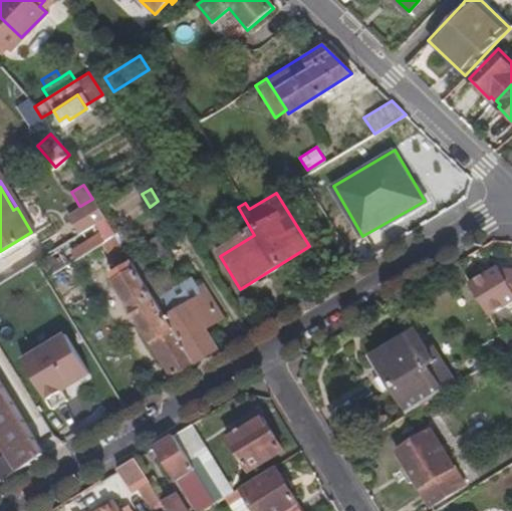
[(100,213),(92,199),(80,206),(79,206),(65,215),(74,229),(100,213)]
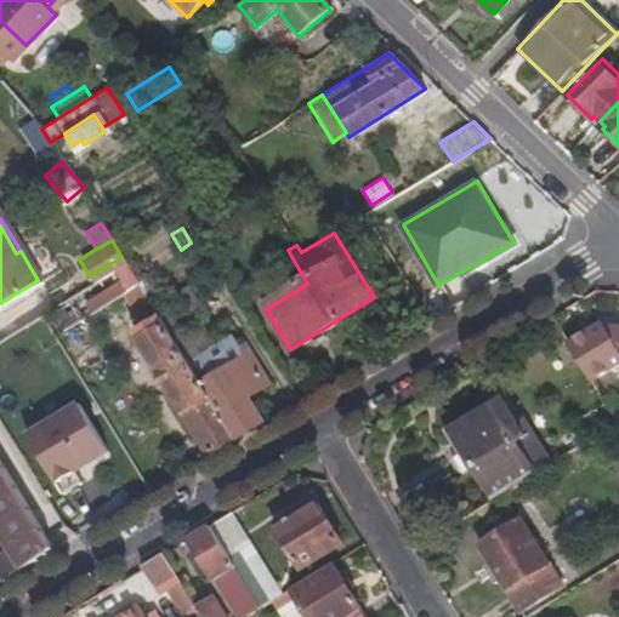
[(111,269),(124,261),(121,257),(90,276),(94,280),(111,269)]
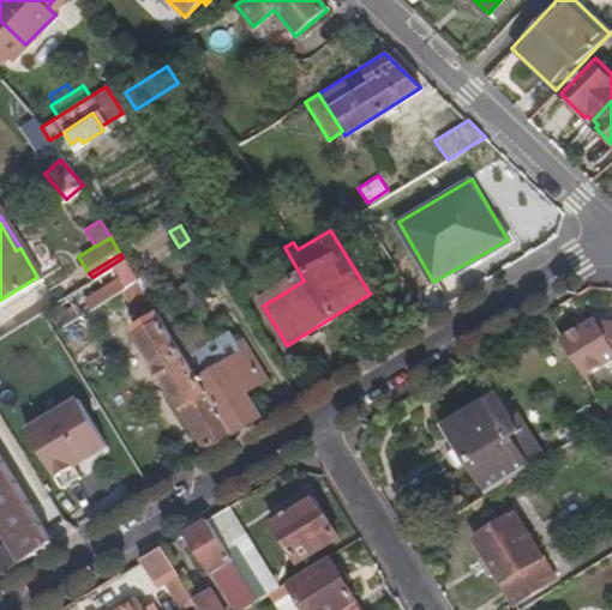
[(136,279),(123,258),(109,266),(115,276),(79,296),(87,308),(129,283),(135,294),(127,297),(142,320),(147,328),(135,337),(205,450),(232,433),(186,360),(156,312),(136,279)]
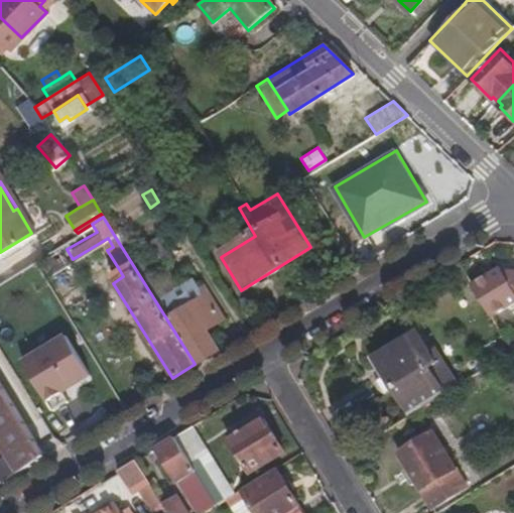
[(114,235),(131,262),(139,256),(143,254),(126,227),(114,235)]
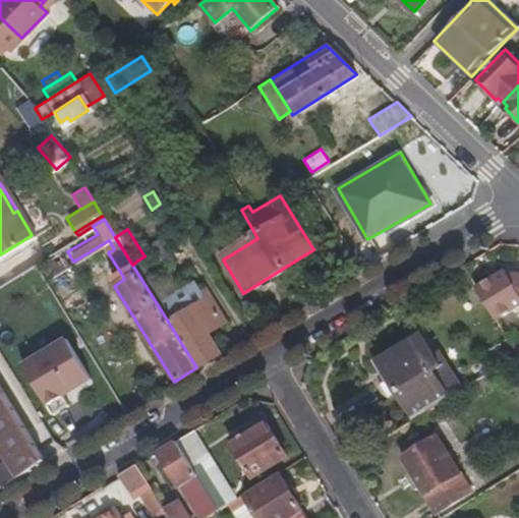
[(155,268),(167,261),(155,241),(143,248),(155,268)]
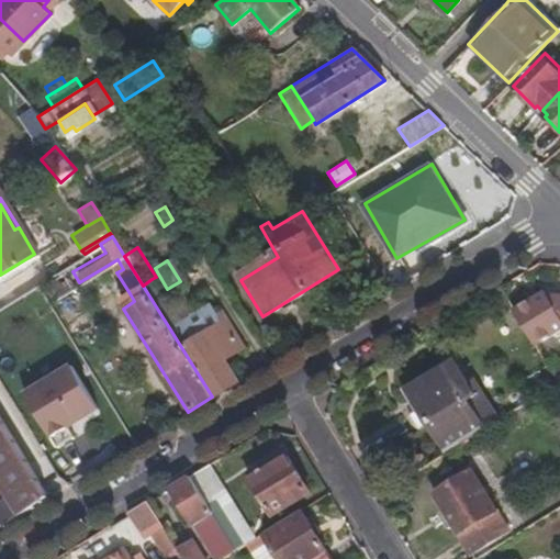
[(48,302),(74,287),(68,278),(60,282),(57,277),(40,288),(48,302)]
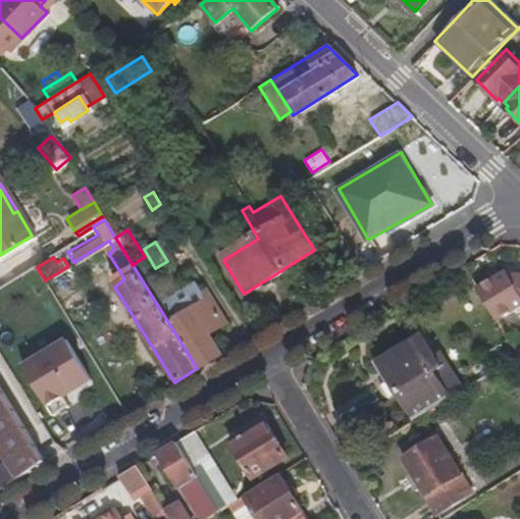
[(158,306),(197,368),(220,354),(207,332),(225,320),(208,291),(203,295),(196,283),(183,292),(169,271),(155,280),(141,259),(133,265),(158,306)]
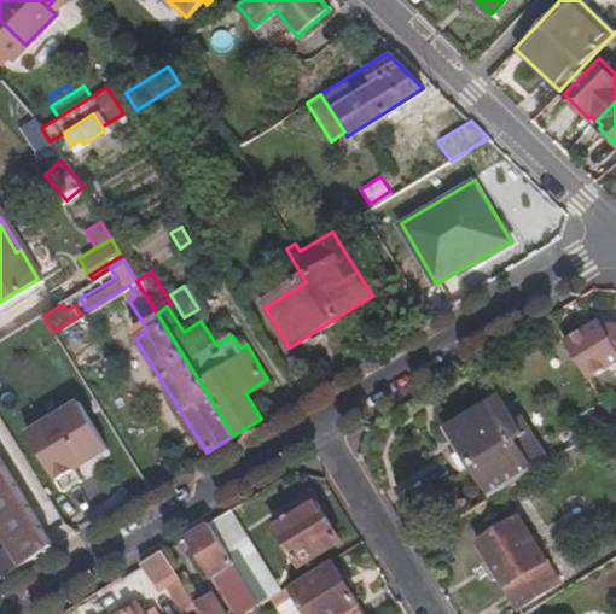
[(563,341),(586,380),(615,361),(615,323),(599,323),(597,321),(563,341)]
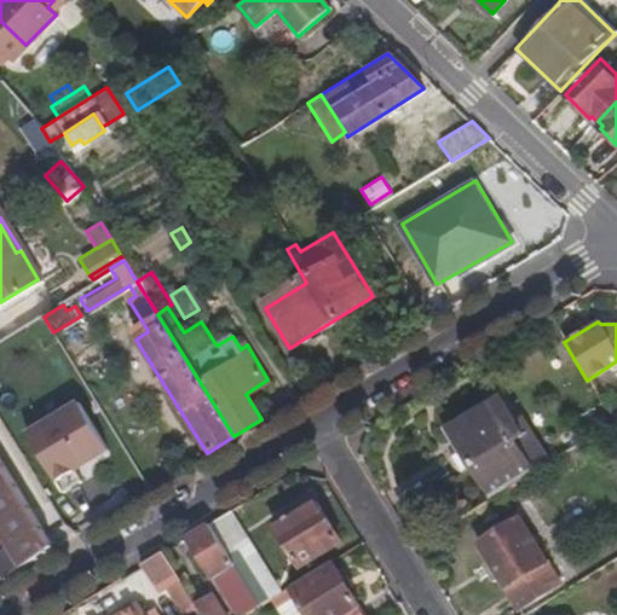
[(130,331),(136,340),(148,331),(143,323),(130,331)]
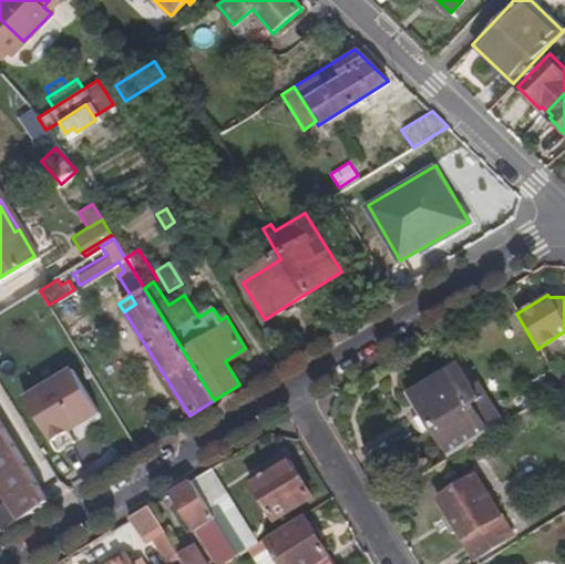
[(96,409),(70,366),(23,397),(57,450),(73,440),(68,431),(65,428),(96,409)]
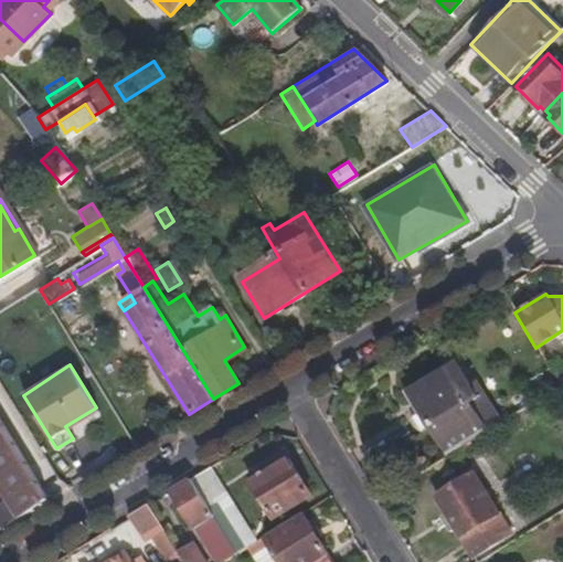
[(467,382),(456,366),(410,393),(446,454),(494,426),(467,382)]
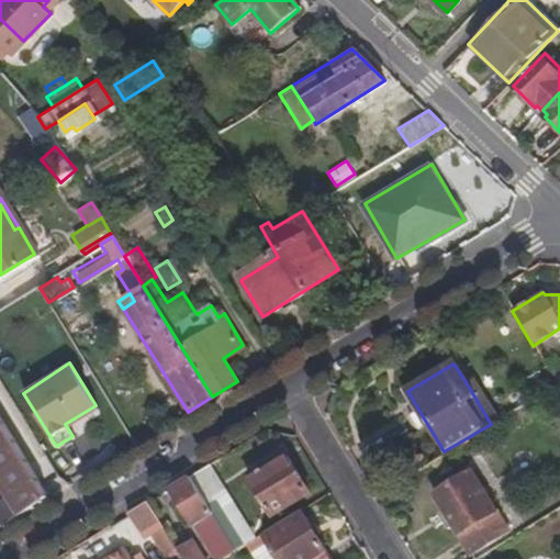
[(471,376),(465,380),(491,424),(497,420),(471,376)]
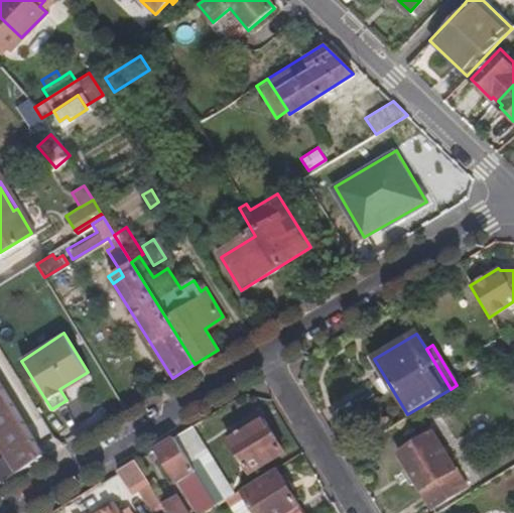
[(89,375),(88,372),(59,389),(61,392),(89,375)]
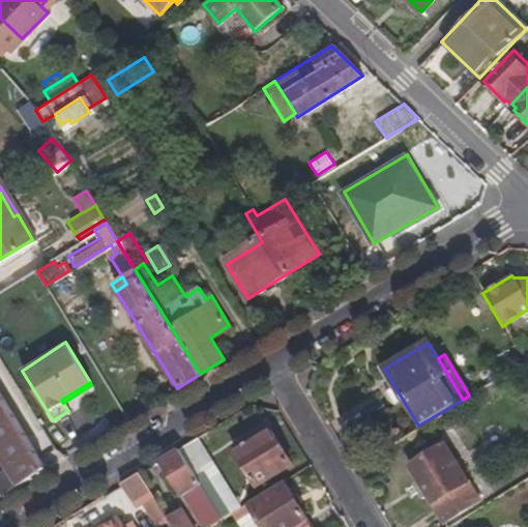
[(0,452),(8,467),(0,472),(0,495),(46,468),(24,435),(1,399),(0,397),(0,452)]
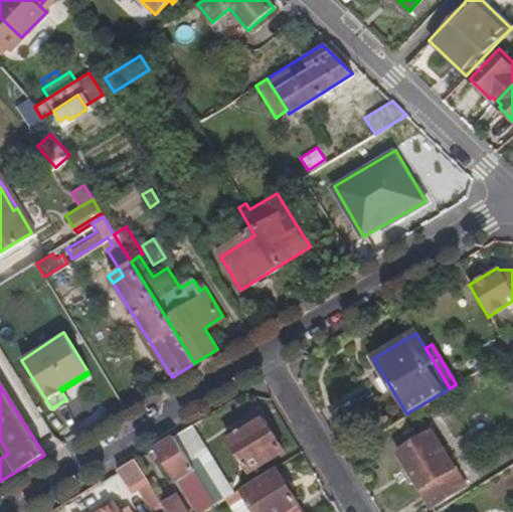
[(280,449),(260,417),(246,424),(243,420),(230,429),(233,434),(225,438),(245,470),(280,449)]
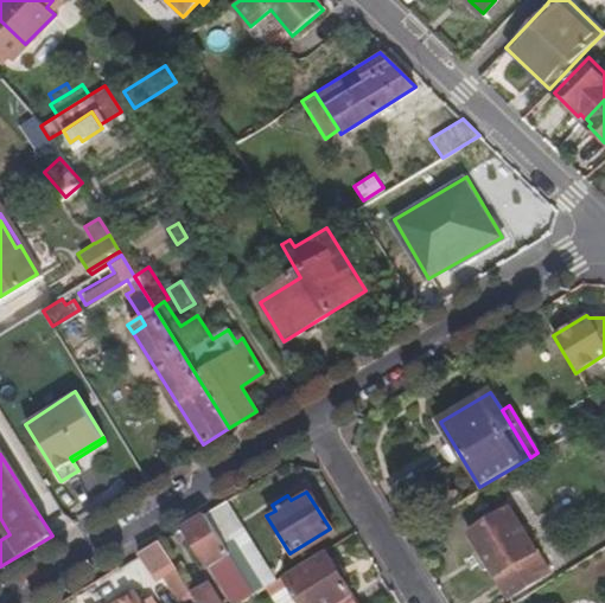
[(240,570),(253,591),(261,587),(269,582),(275,578),(227,500),(204,513),(223,543),(229,552),(240,570)]
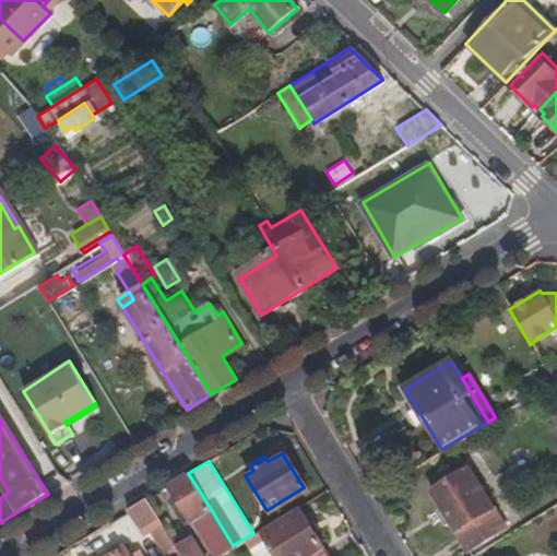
[(504,528),(469,469),(458,475),(454,469),(438,477),(442,485),(430,492),(466,549),(504,528)]
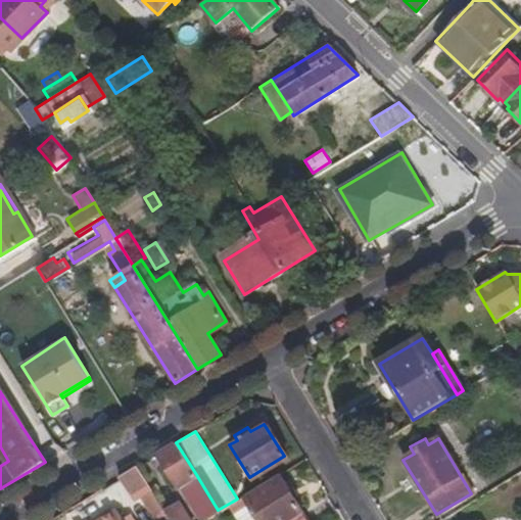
[(192,468),(176,442),(158,454),(199,519),(201,519),(218,510),(206,491),(197,476),(192,468)]
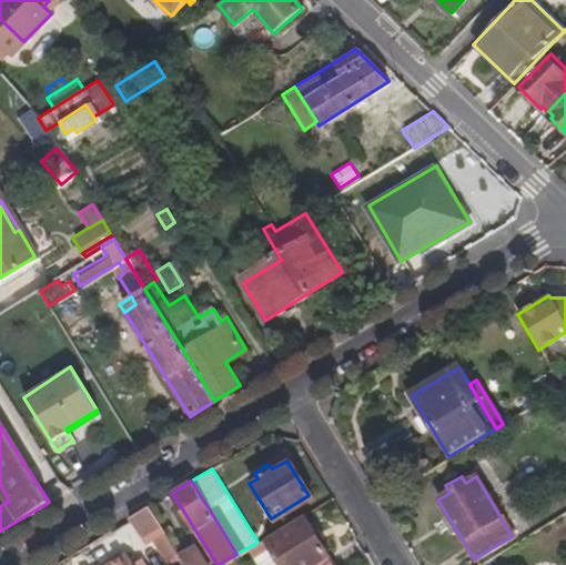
[(177,553),(148,507),(128,520),(142,543),(152,537),(168,563),(179,556),(178,554),(177,553)]
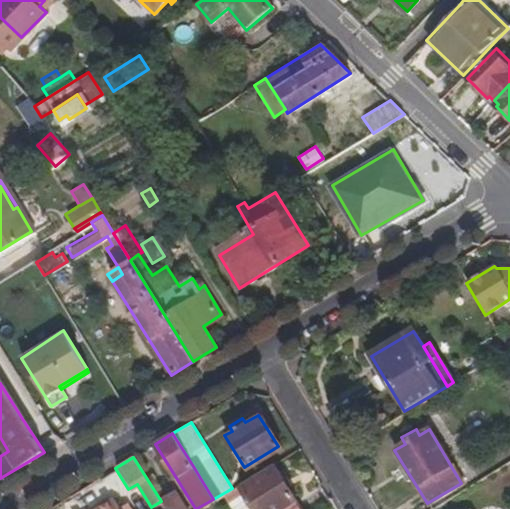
[(298,508),(272,466),(239,487),(237,484),(232,488),(227,491),(229,493),(222,498),(228,508),(298,508)]
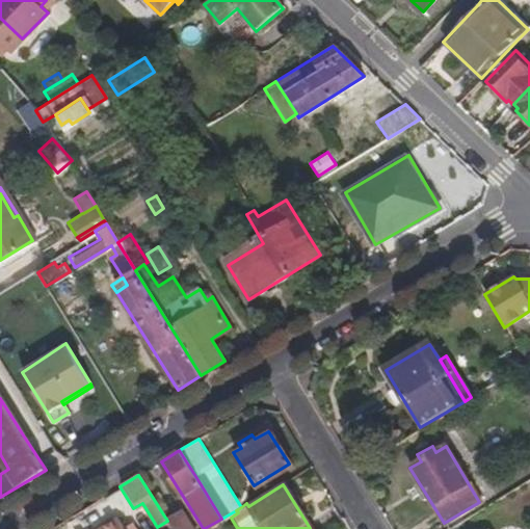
[(167,521),(173,528),(193,528),(181,509),(166,519),(167,521)]
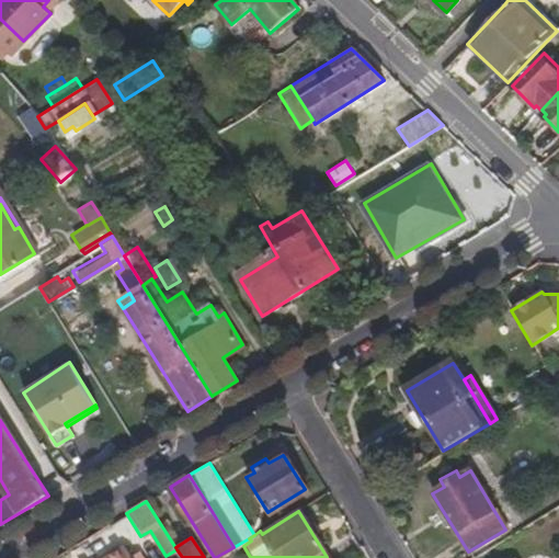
[(143,557),(138,550),(129,556),(123,546),(104,557),(143,557)]
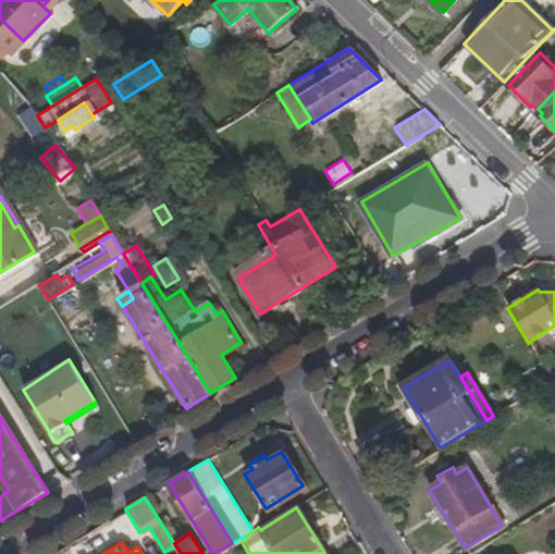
All buildings are outlined.
